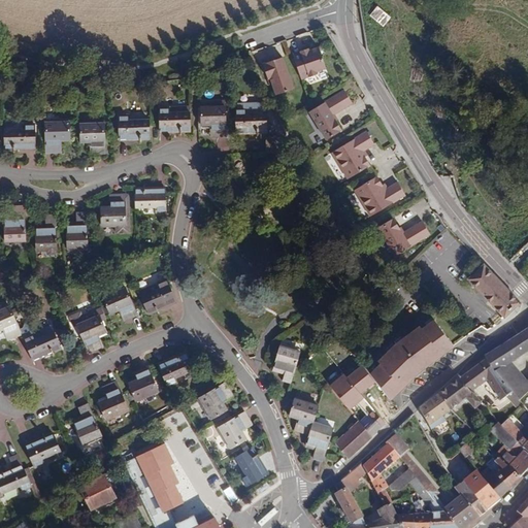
[(268,45),(254,53),(257,58),(261,56),(264,63),(274,58),(268,45)]
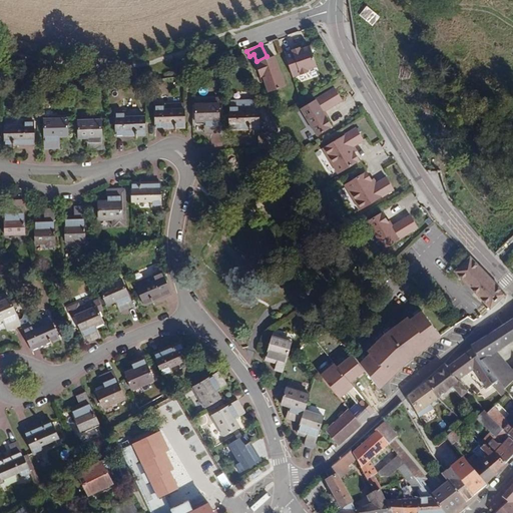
[(285,52),(294,77),(309,72),(308,69),(318,66),(311,46),(301,49),(297,50),(297,48),(285,52)]
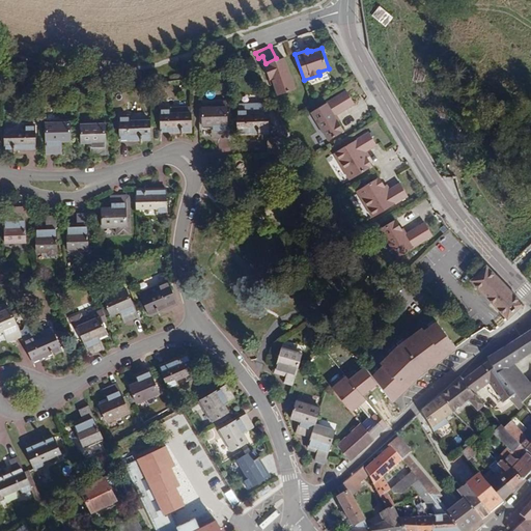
[(279,95),(297,89),(284,58),(284,57),(266,64),(271,80),(273,79),(279,95)]
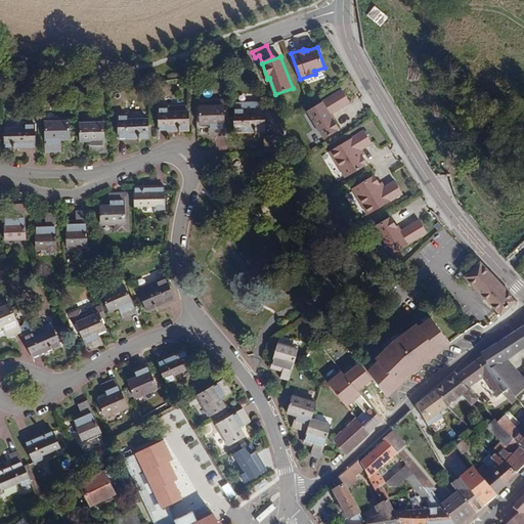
[(343,90),(308,111),(324,138),(340,130),(334,120),(331,115),(333,113),(350,102),(343,90)]
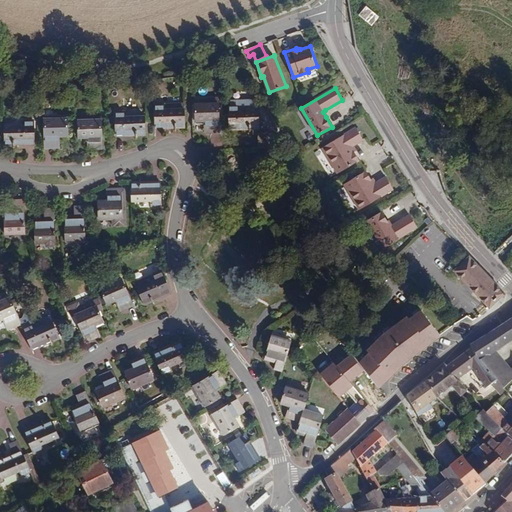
[(218,97),(194,98),(195,122),(204,121),(204,126),(210,126),(210,133),(219,132),(218,97)]
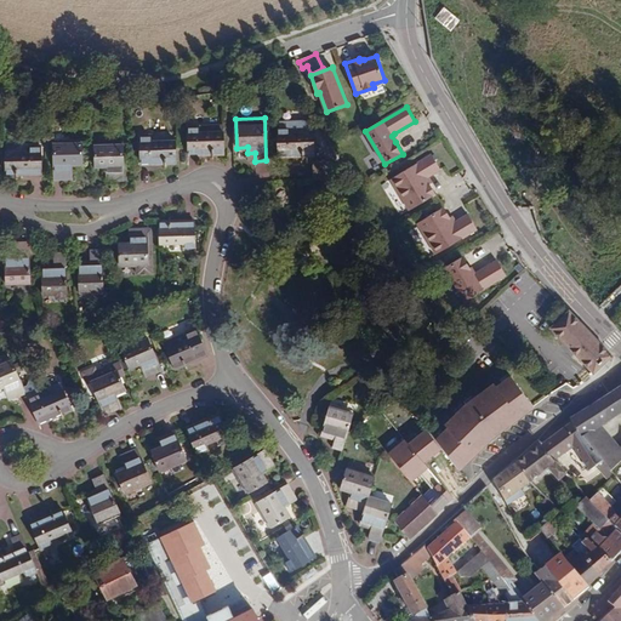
[(223,126),(187,127),(188,157),(224,155),(223,126)]
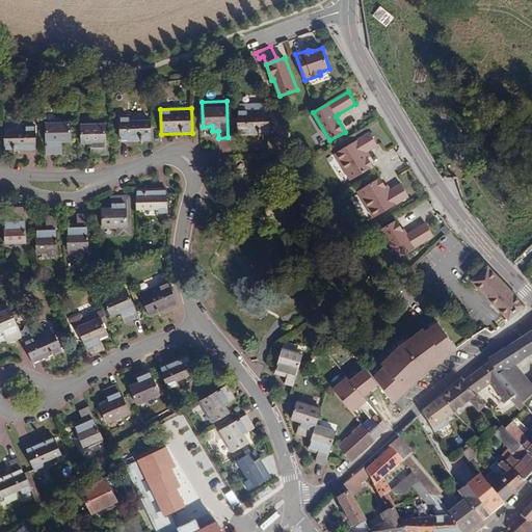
[(247,109),(237,110),(238,134),(269,133),(268,113),(247,114),(247,109)]
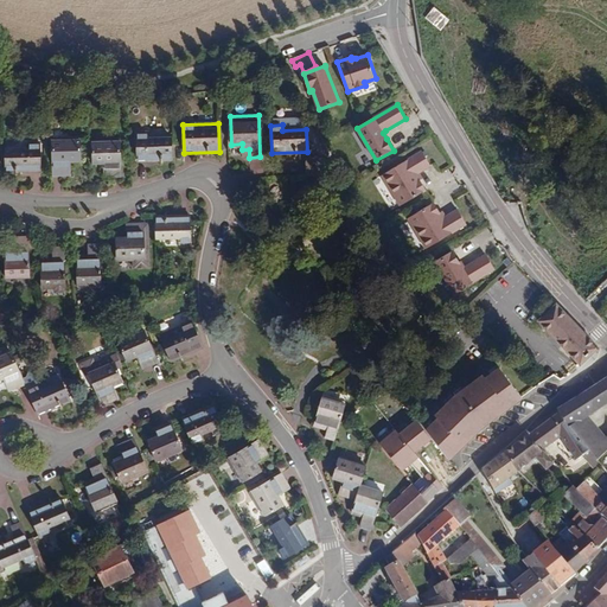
[(136,133),(136,139),(138,160),(172,159),(172,138),(148,138),(148,133),(136,133)]
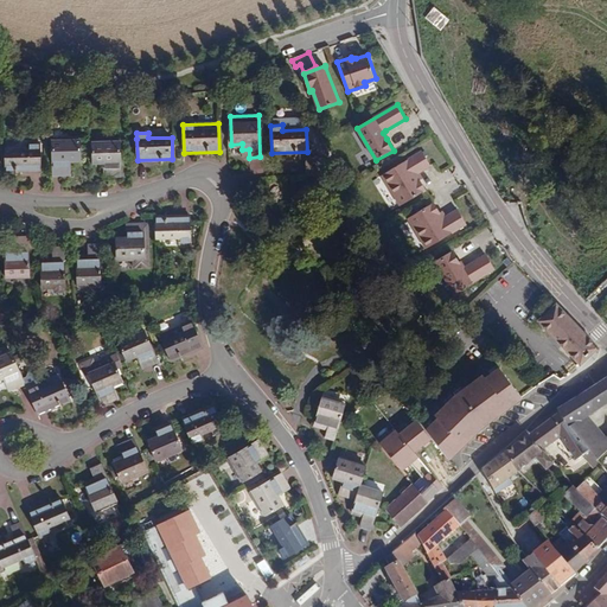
[(80,140),(51,141),(52,176),(64,176),(63,167),(70,167),(70,163),(81,161),(80,140)]
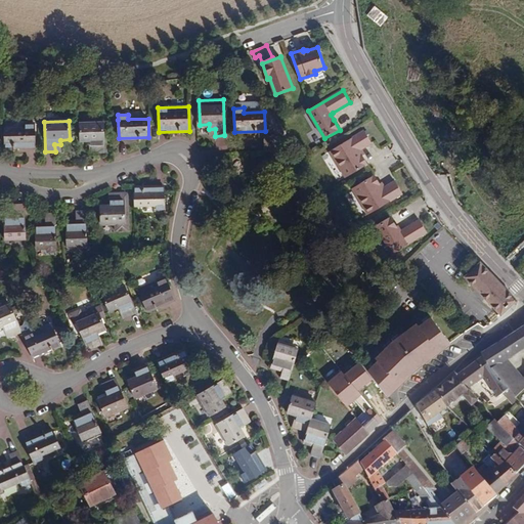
[(103,122),(79,123),(80,141),(89,141),(89,145),(95,145),(95,153),(104,153),(103,122)]
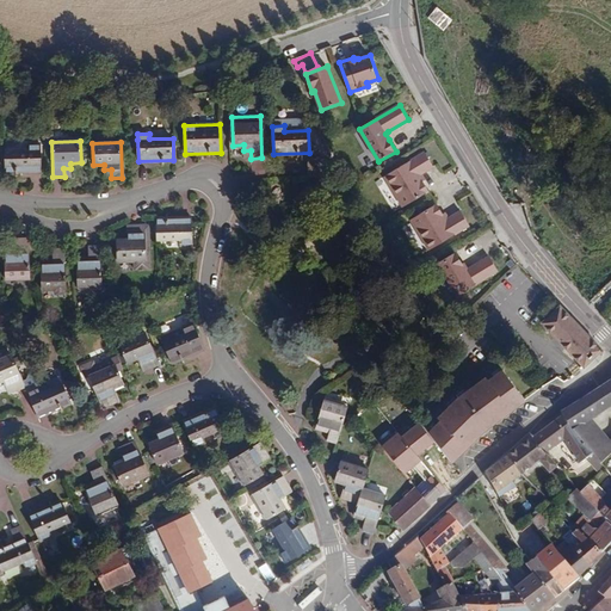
[(29,150),(5,150),(6,173),(41,172),(41,149),(41,144),(29,144),(29,150)]
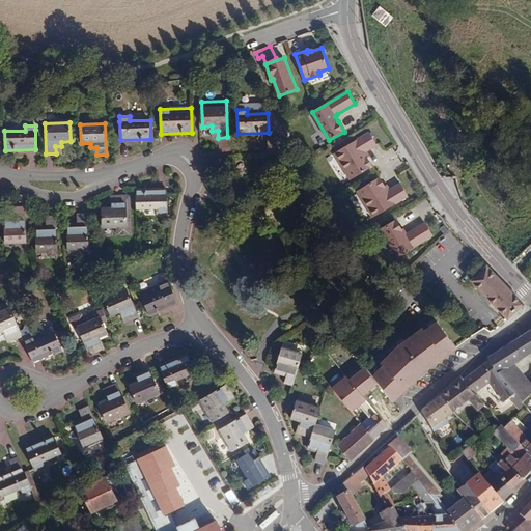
[(335,154),(351,179),(371,167),(366,159),(368,158),(365,152),(367,151),(376,145),(369,133),(335,154)]
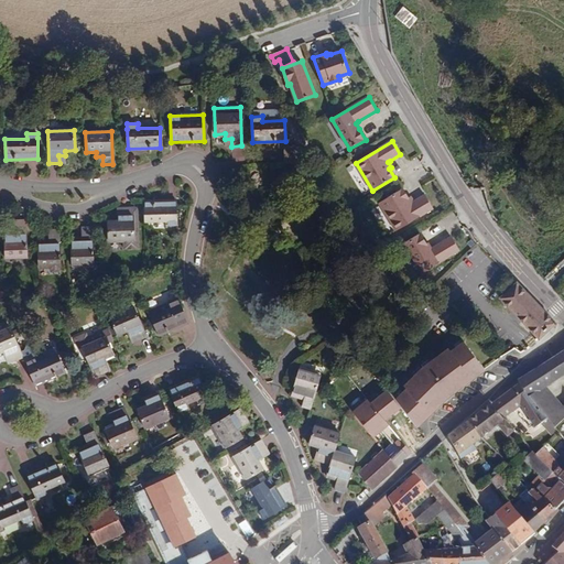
[(301,147),(284,147),(284,162),(284,163),(301,163),(301,156),(301,147)]
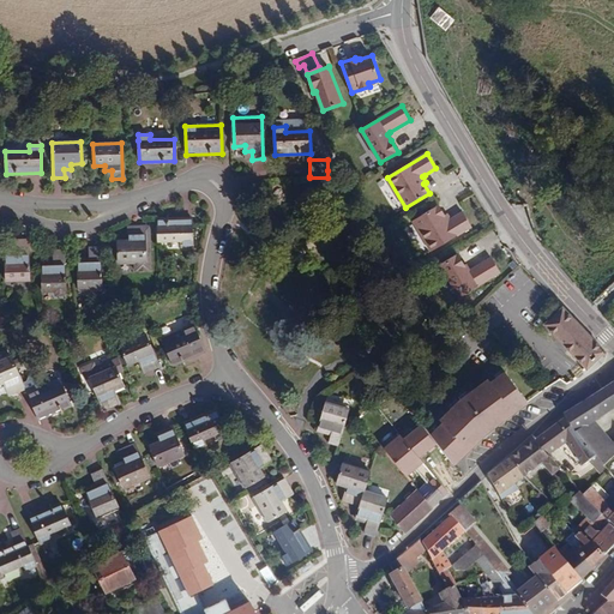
[(438,206),(414,221),(432,251),(471,227),(463,212),(451,220),(450,221),(446,215),(444,216),(438,206)]
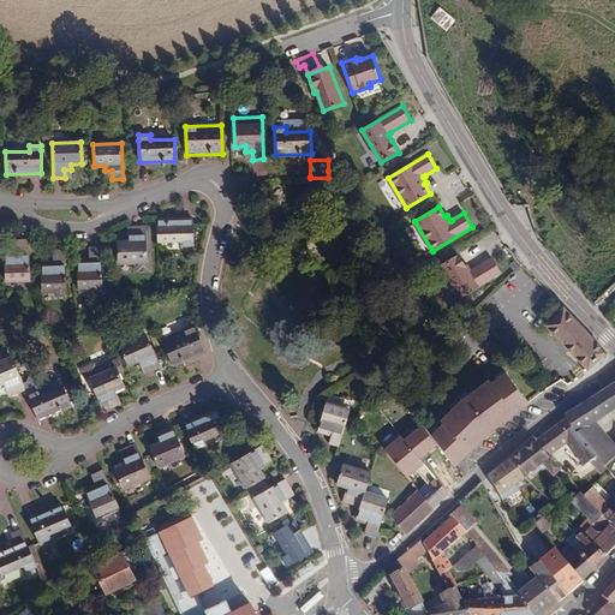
[(193,220),(157,220),(157,243),(181,242),(181,248),(193,248),(193,220)]
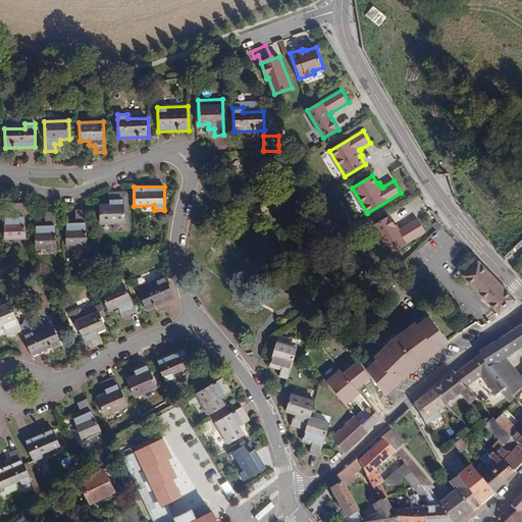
[(124,211),(123,191),(113,192),(114,199),(108,199),(108,203),(99,204),(100,222),(114,221),(114,229),(124,228),(128,228),(127,211),(124,211)]
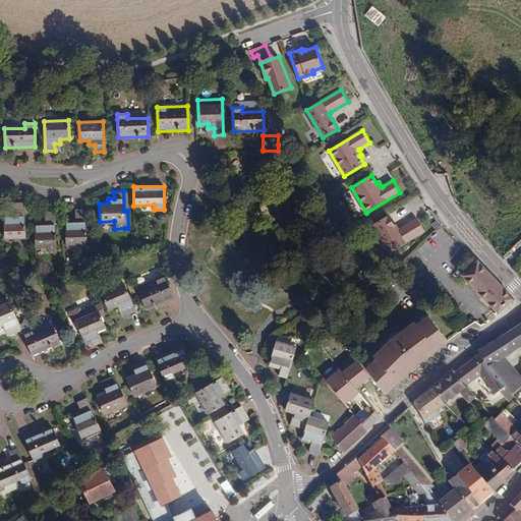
[(3,214),(4,238),(24,237),(24,230),(23,204),(13,204),(14,214),(3,214)]
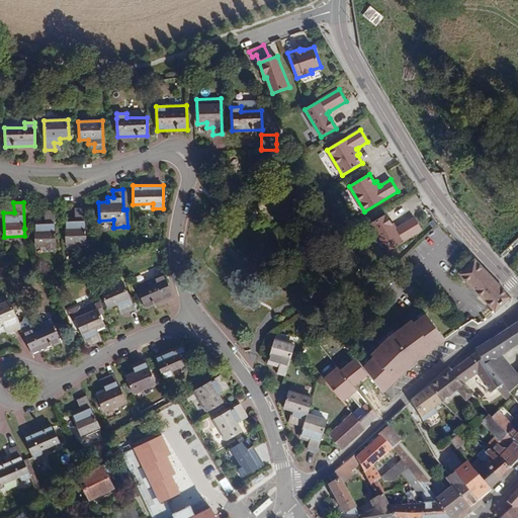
[(75,208),(75,219),(65,219),(66,243),(86,242),(85,208),(75,208)]
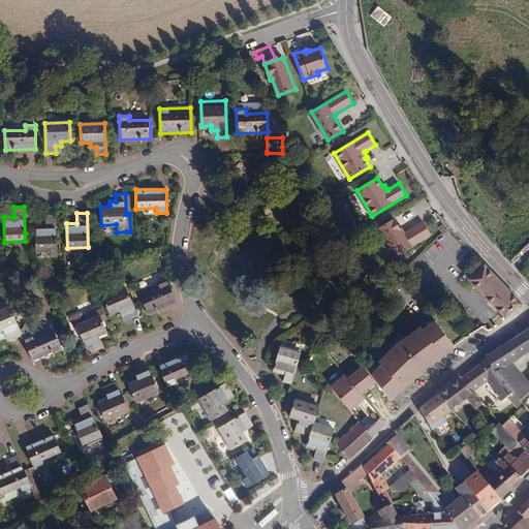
[(45,216),(45,225),(35,226),(36,251),(47,250),(49,254),(55,253),(56,250),(57,250),(56,215),(45,216)]
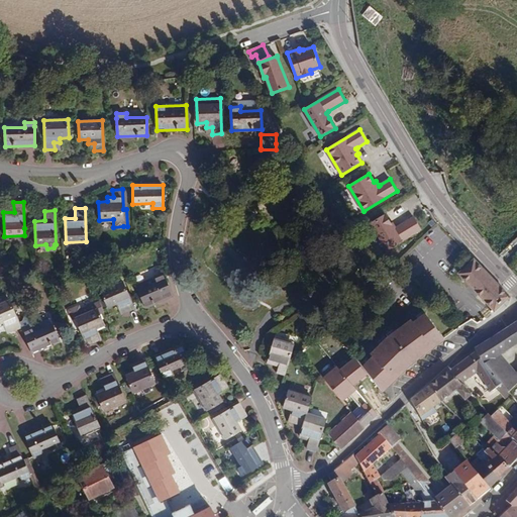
[(387,213),(372,222),(389,249),(423,229),(415,216),(398,227),(396,228),(393,222),(387,213)]
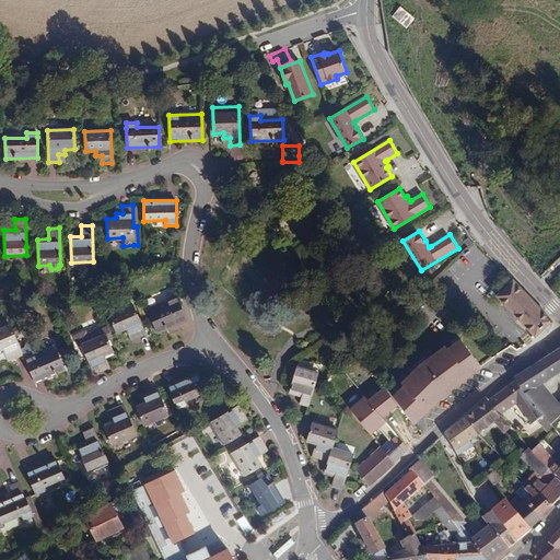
[(497,296),(535,336),(549,322),(550,321),(550,319),(549,319),(513,280),(497,296)]
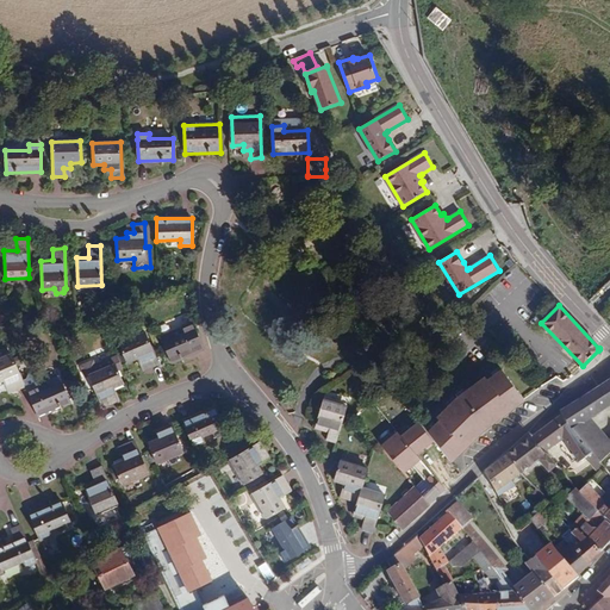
[(161,337),(172,362),(204,349),(193,323),(161,337)]
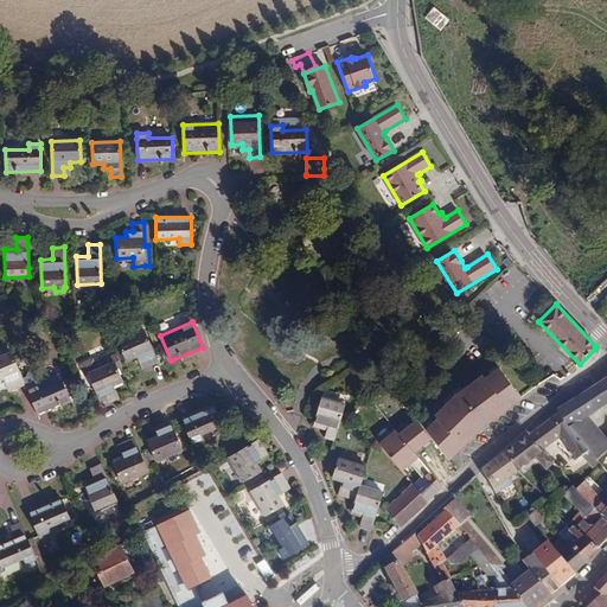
[(119,343),(127,362),(138,357),(139,362),(145,359),(148,368),(159,363),(145,331),(119,343)]
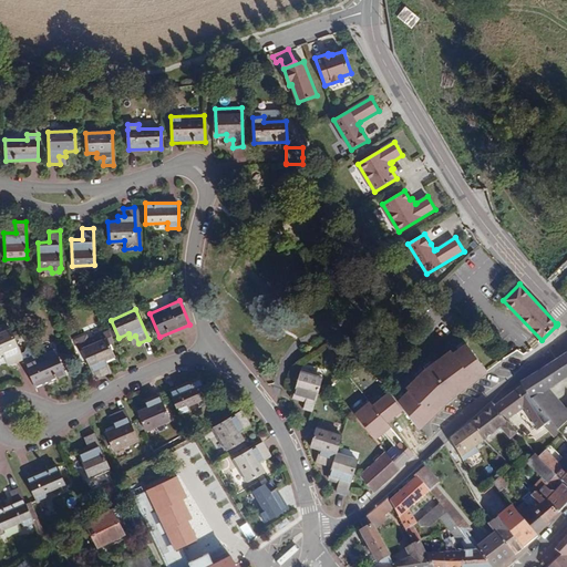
[(354,328),(352,338),(362,341),(366,331),(354,328)]
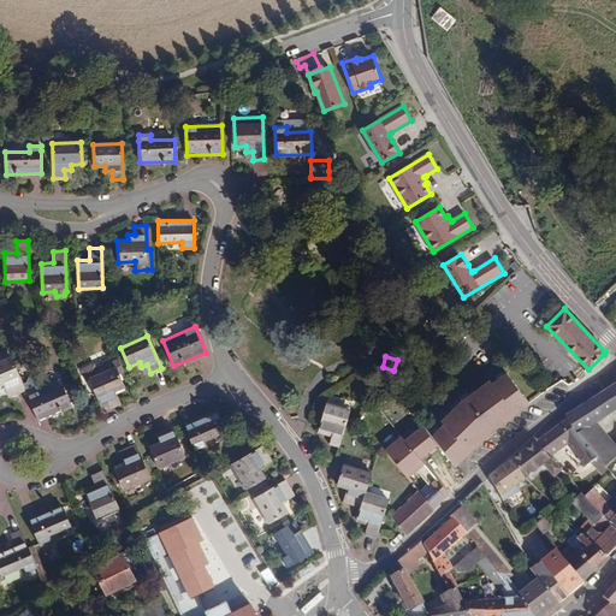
[(0,362),(0,386),(4,385),(6,390),(12,388),(15,395),(25,390),(23,385),(11,357),(0,362)]
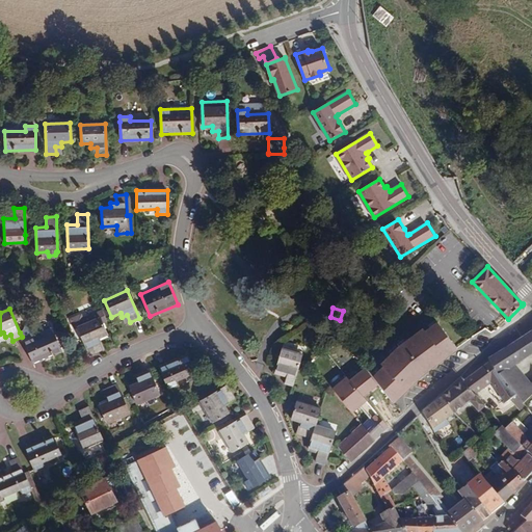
[(103,311),(99,313),(103,323),(107,321),(103,311)]
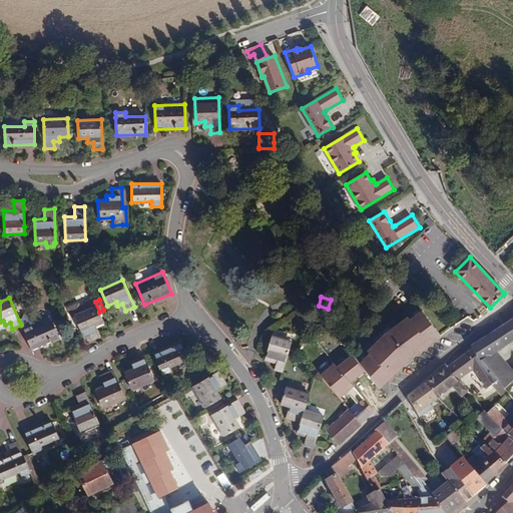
[(75,317),(86,343),(95,339),(92,333),(97,331),(95,327),(104,323),(99,312),(95,302),(80,308),(78,305),(69,309),(72,318),(75,317)]
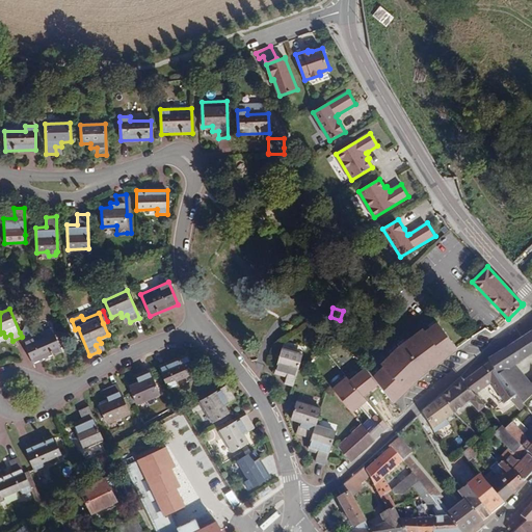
[(441,361),(456,349),(436,323),(424,333),(422,329),(398,347),(380,365),(382,367),(372,377),(379,387),(393,402),(423,373),(441,361)]
